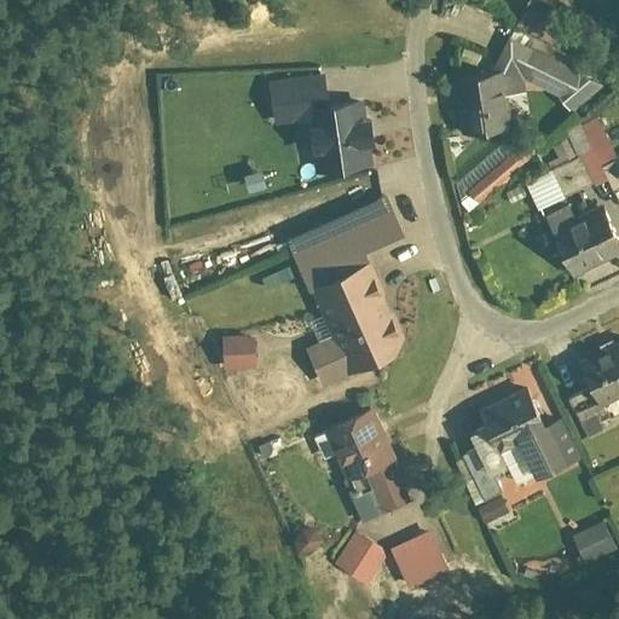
[(550,0),(533,0),(524,27),(561,42),(573,10),(550,0)]
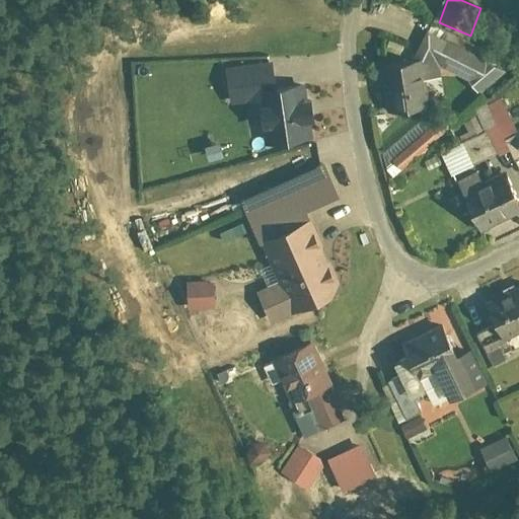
[(423,59),(425,75),(442,73),(441,64),(471,77),(486,71),(490,59),(425,27),(413,60),(423,59)]
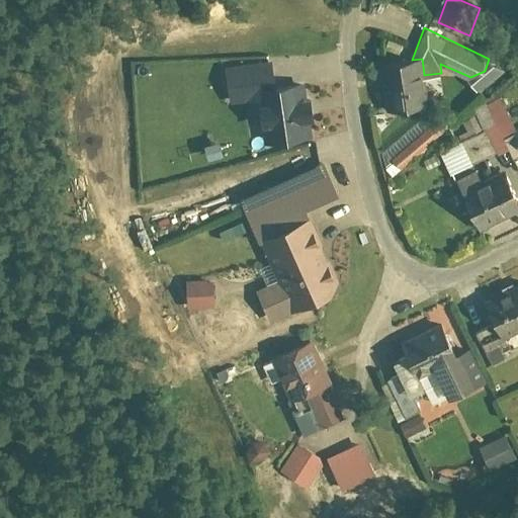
[(412,60),(378,65),(385,112),(429,105),(424,75),(422,59),(412,60)]
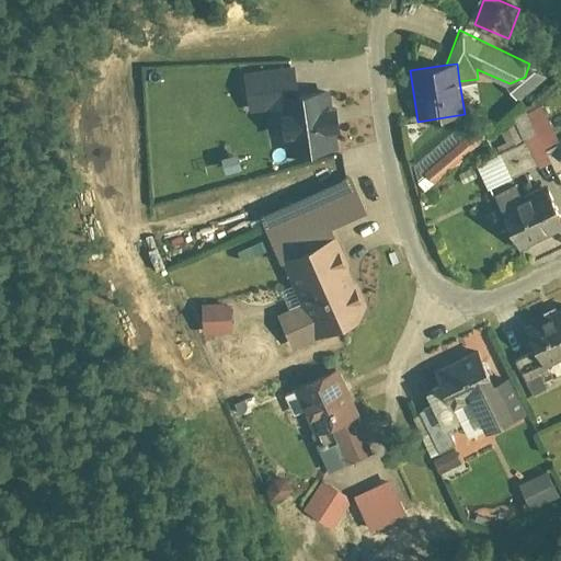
[(292,156),(340,150),(333,93),(285,99),(292,156)]
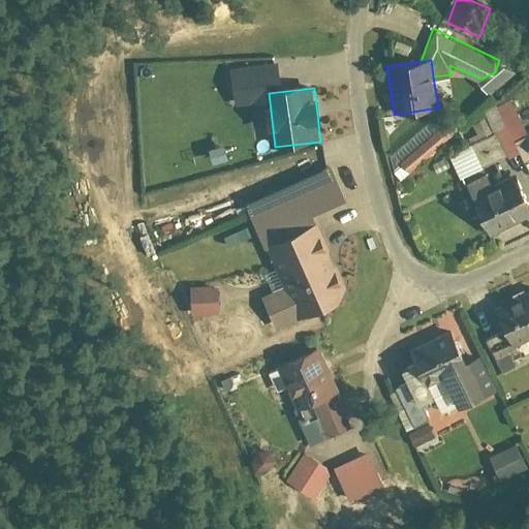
[(402,161),(411,172),(460,129),(450,119),(402,161)]
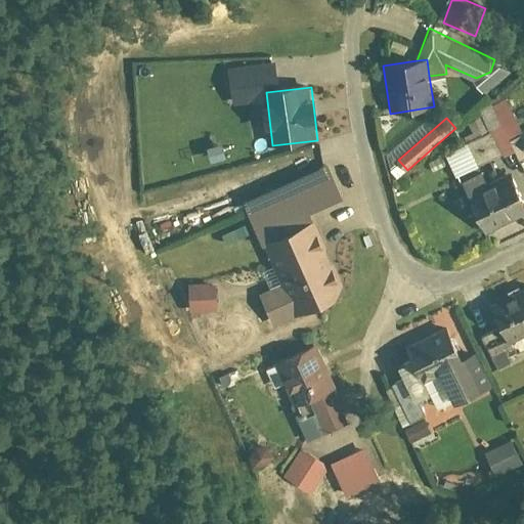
[(444,150),(454,174),(515,148),(505,125),(444,150)]
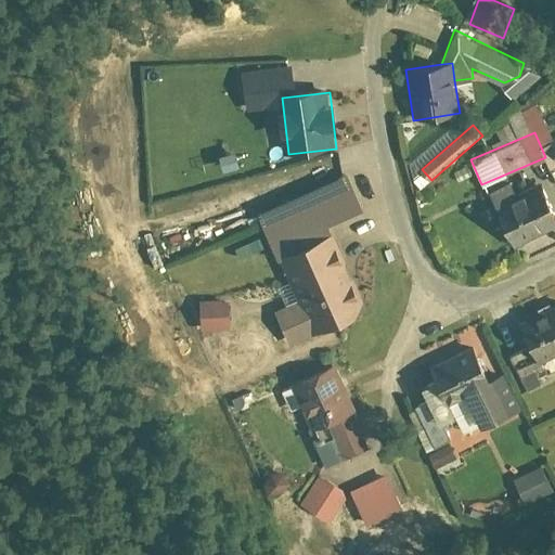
[(276,313),(292,348),(360,320),(366,300),(331,227),(366,214),(348,173),(258,219),(279,262),(283,262),(301,304),(276,313)]
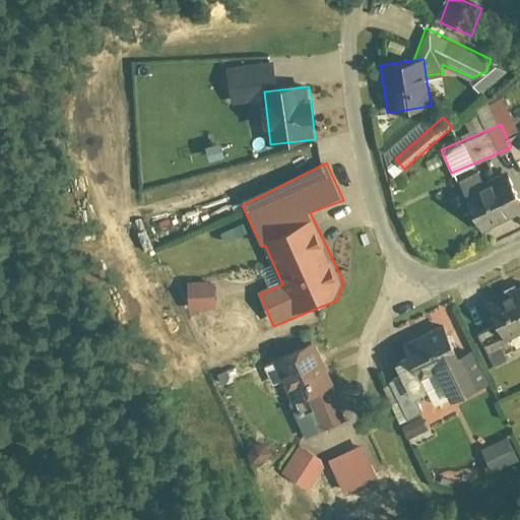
[(463,189),(482,231),(519,212),(519,197),(506,169),(463,189)]
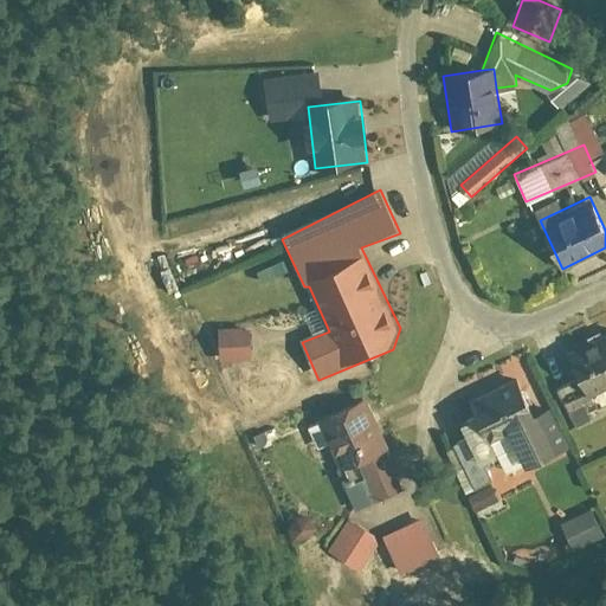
[(219,356),(251,358),(251,328),(219,328),(219,356)]
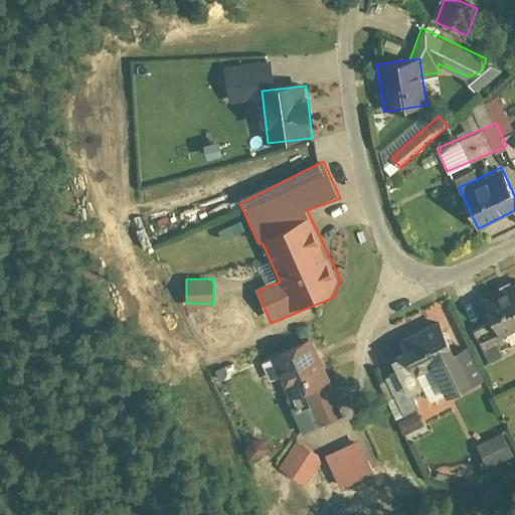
[(492,315),(501,334),(514,327),(514,281),(483,297),(492,315)]
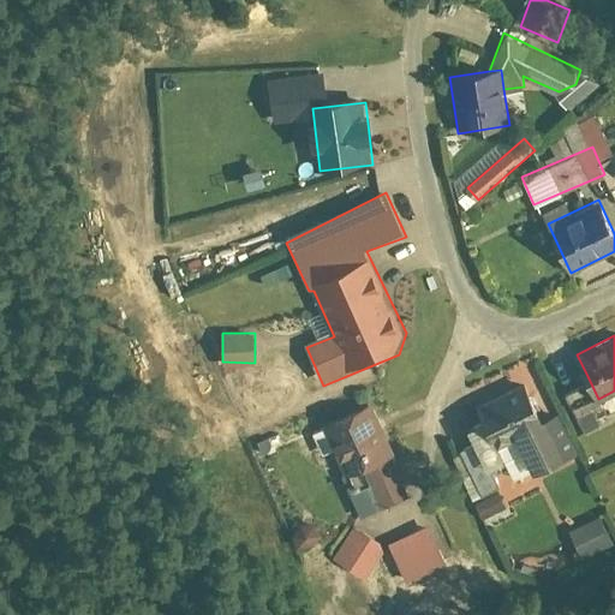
[(573,411),(598,399),(587,376),(562,388),(573,411)]
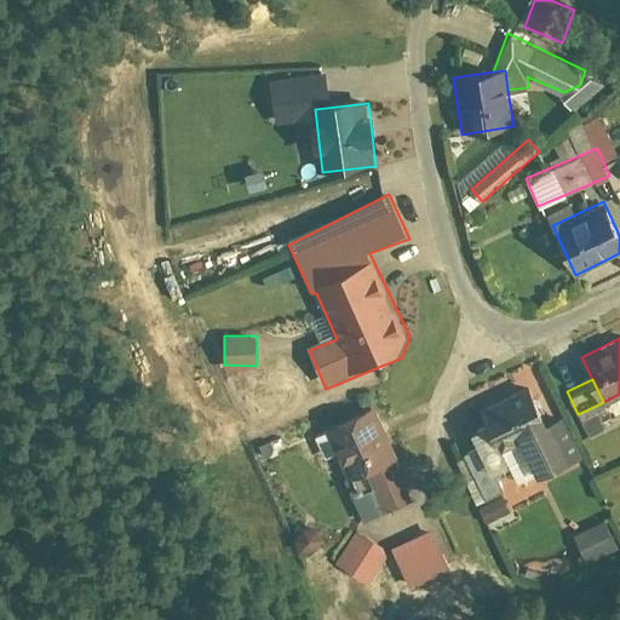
[(534,475),(580,453),(560,411),(541,419),(526,388),(476,411),(494,451),(518,440),(534,475)]
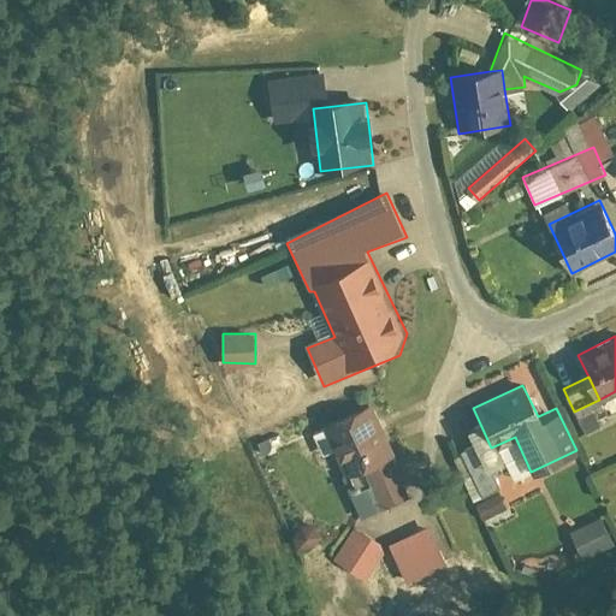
[(392,452),(371,403),(314,427),(337,478),(366,465),(392,452)]
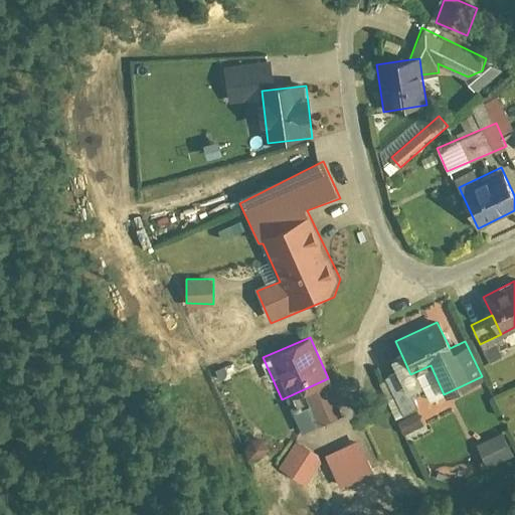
[(328,378),(306,388),(323,424),(345,415),(328,378)]
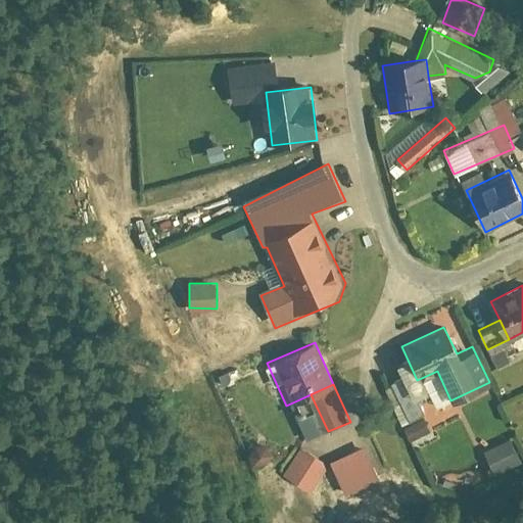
[(403,425),(412,440),(431,431),(424,415),(403,425)]
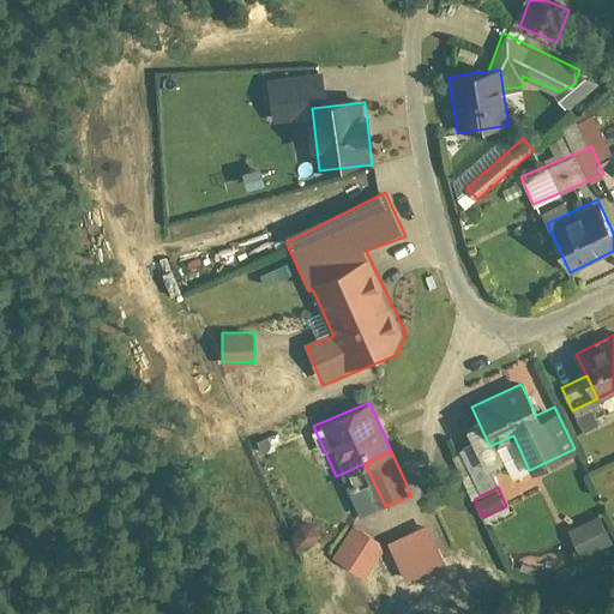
[(567,529),(581,558),(613,543),(599,515),(567,529)]
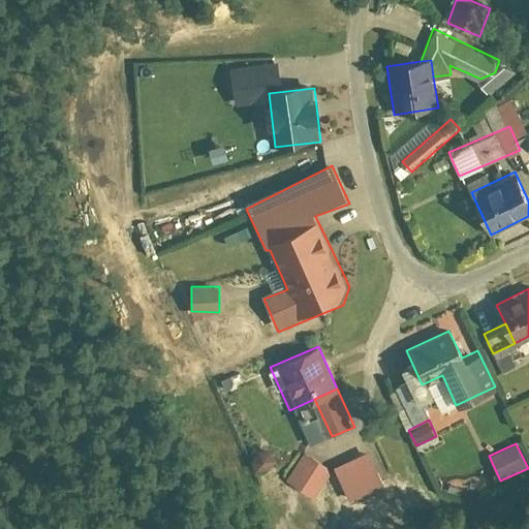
[(336,467),(348,499),(384,485),(371,453),(336,467)]
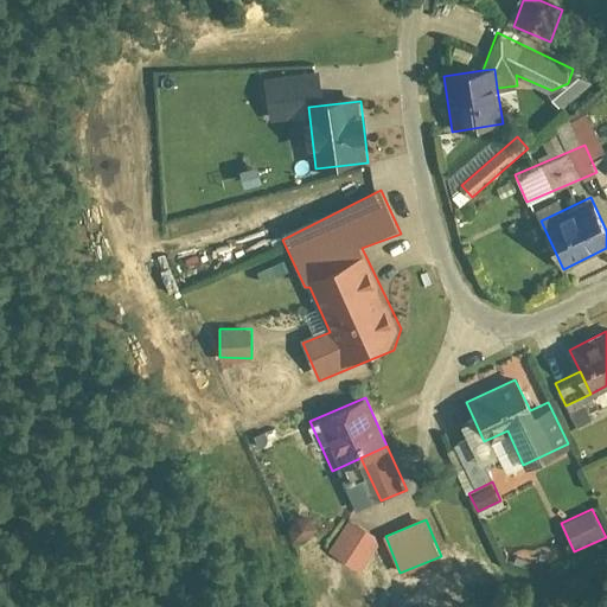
[(363,573),(381,538),(349,522),(330,555),(363,573)]
